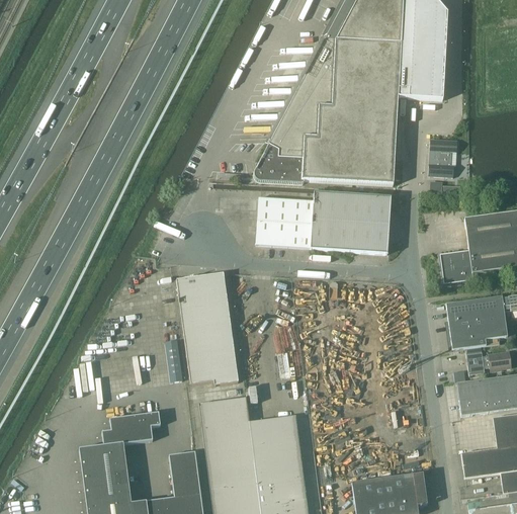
[(265,141),(269,144),(254,171),(254,173),(254,176),(255,177),(256,178),(258,179),(260,180),(263,180),(302,182),(303,182),(304,181),(305,180),(305,179),(394,184),(398,96),(443,98),(448,11),(438,0),(340,0),(321,36),(265,141)]
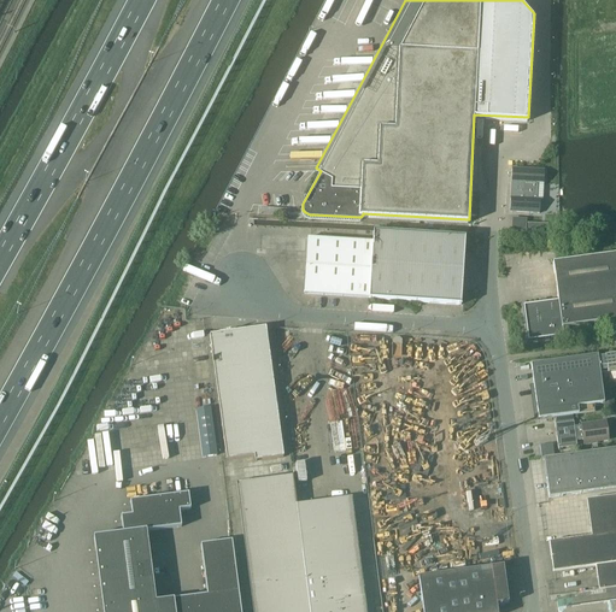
[(539,178),(546,178),(546,165),(514,164),(511,207),(541,209),(543,195),(539,195),(539,178)]
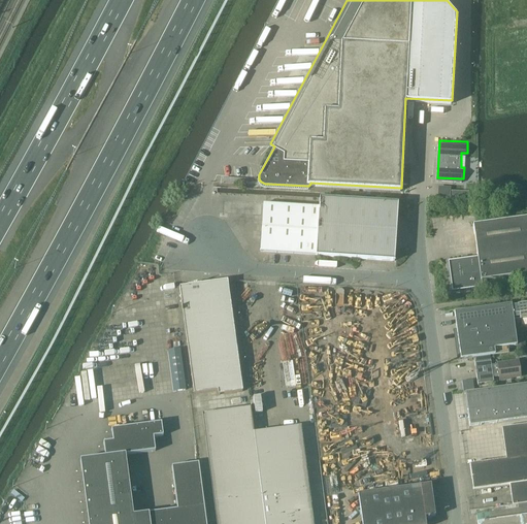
[(440,181),(439,192),(452,193),(452,182),(440,181)]
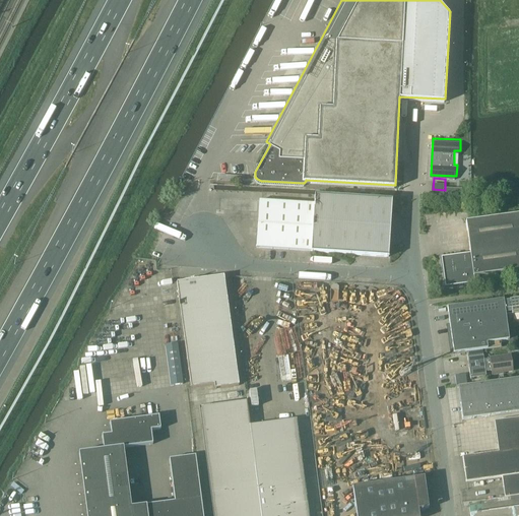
[(316,200),(313,247),(313,248),(390,253),(393,196),(316,191),(316,200)]
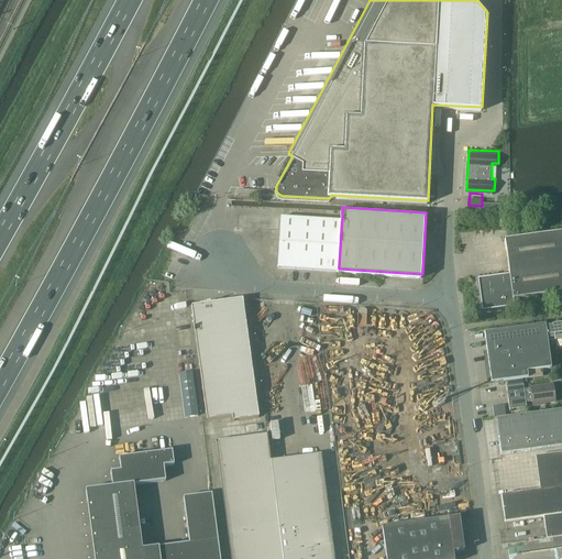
[(279,264),(339,267),(342,217),(283,212),(279,264)]
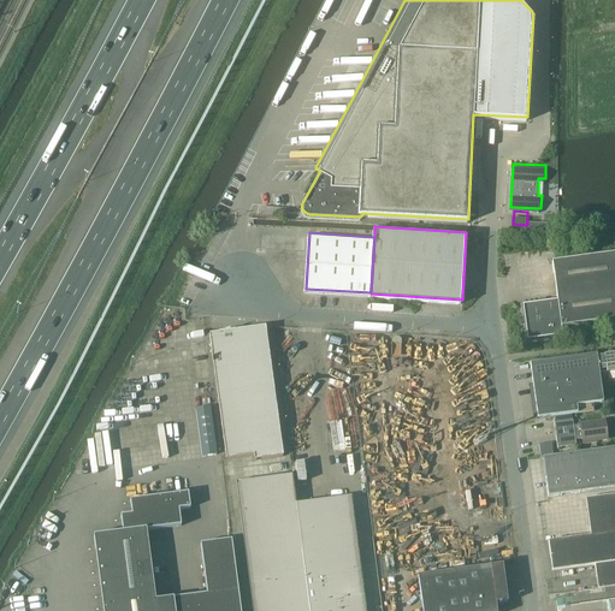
[(565,332),(562,322),(614,315),(614,248),(553,257),(557,296),(549,297),(544,295),(540,295),(540,298),(524,301),(528,337),(565,332)]
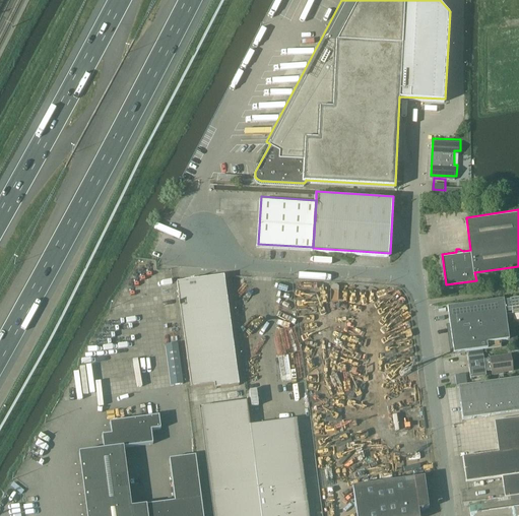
[(178,278),(178,279),(192,383),(215,380),(215,385),(240,382),(224,272),(178,278)]
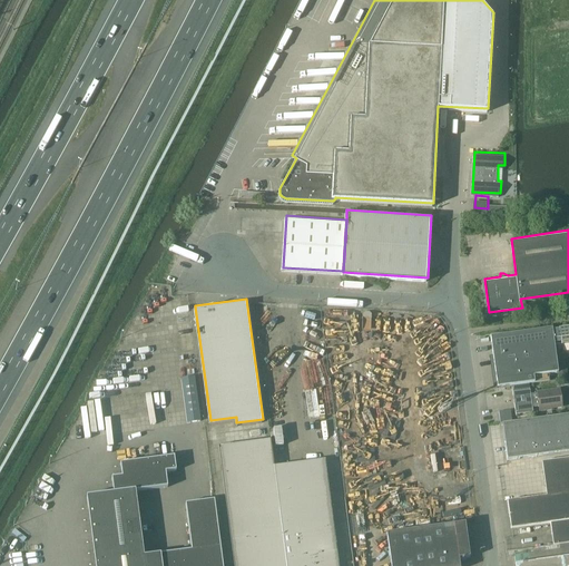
[(565,324),(553,327),(556,342),(568,340),(568,323),(565,324)]
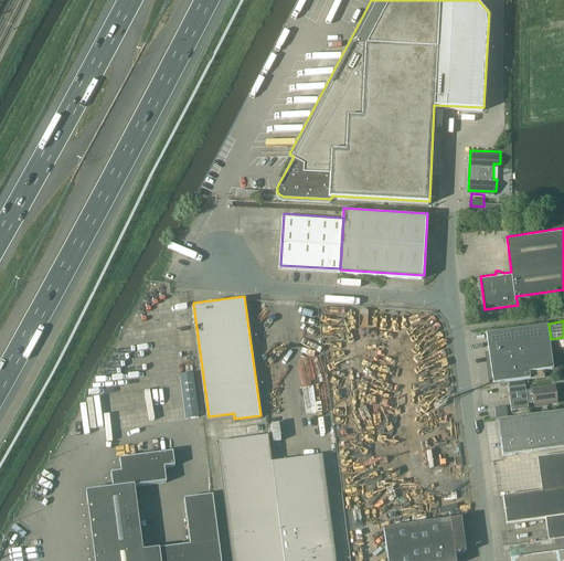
[(525,377),(545,373),(544,367),(555,366),(553,355),(551,339),(549,324),(549,321),(487,330),(493,373),(495,380),(509,378),(525,377)]
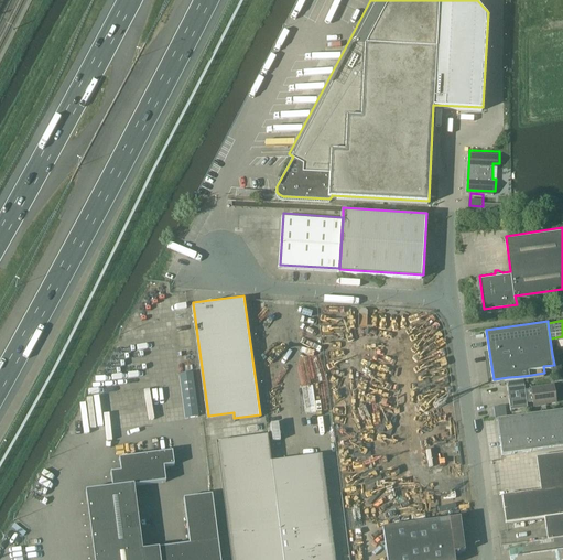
[(552,354),(554,365),(554,369),(562,368),(562,358),(560,358),(560,354),(552,354)]
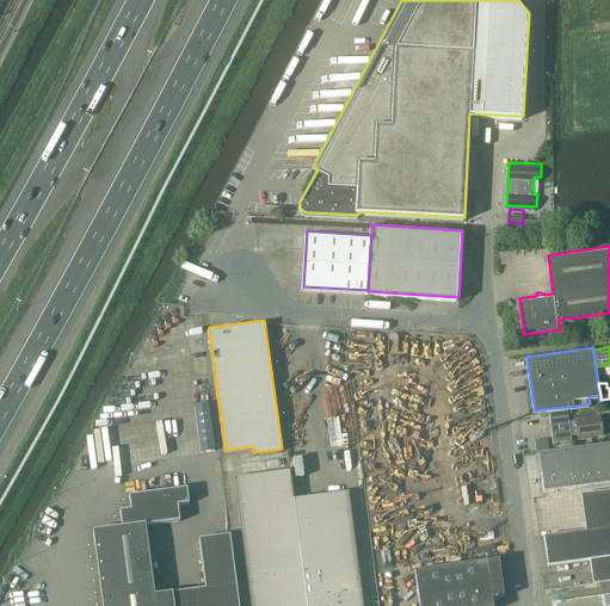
[(210,399),(196,401),(202,449),(216,446),(210,399)]
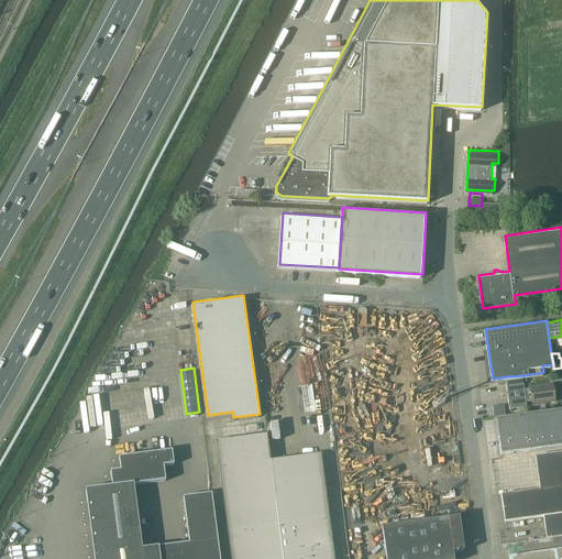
[(525,381),(508,383),(511,405),(528,403),(527,399),(535,398),(535,401),(557,397),(554,380),(532,383),(525,384),(525,381)]
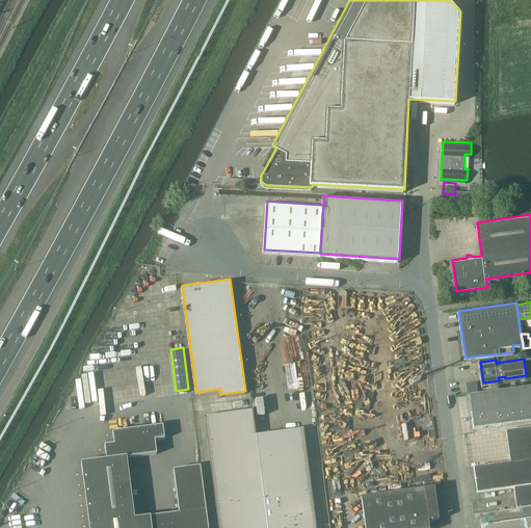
[(479,390),(477,378),(467,380),(468,391),(479,390)]
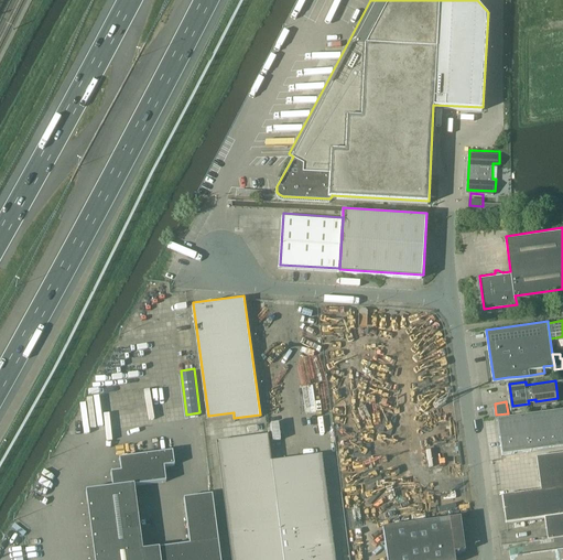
[(562,406),(498,416),(504,452),(562,443),(562,406)]
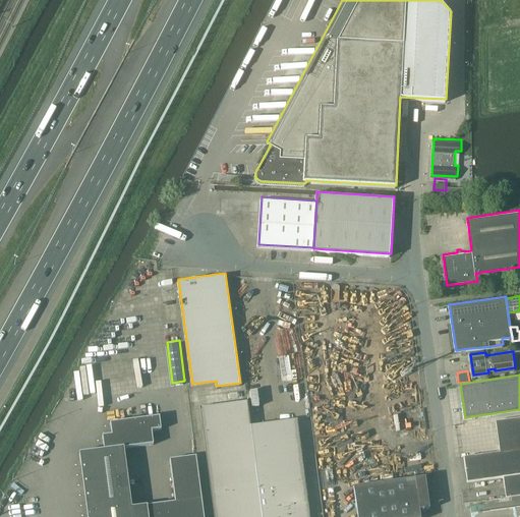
[(246,398),(200,404),(206,436),(206,441),(252,435),(250,422),(249,422),(246,398)]
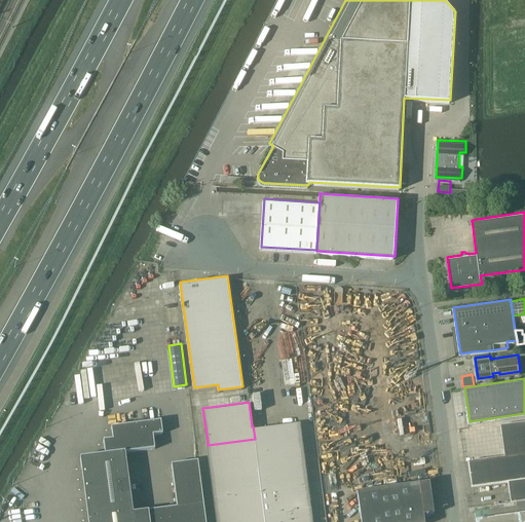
[(106,451),(81,454),(89,521),(207,521),(198,457),(172,461),(178,504),(134,510),(125,449),(155,446),(154,432),(163,431),(161,417),(112,423),(113,436),(104,437),(106,451)]
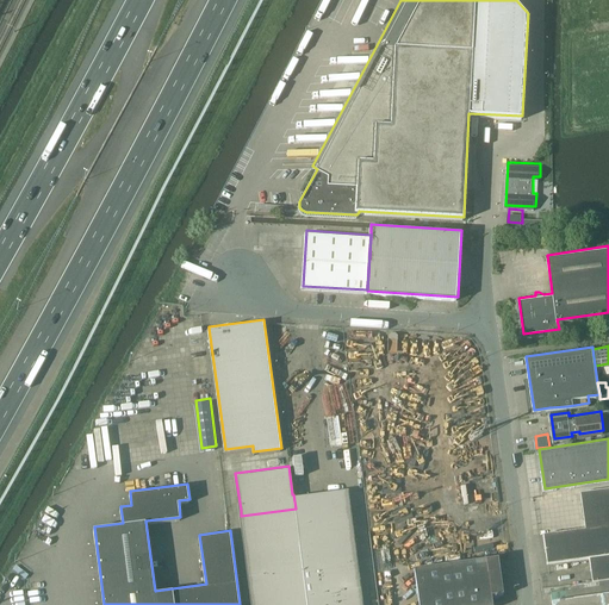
[(608,486),(582,490),(586,525),(586,526),(608,523),(608,486)]
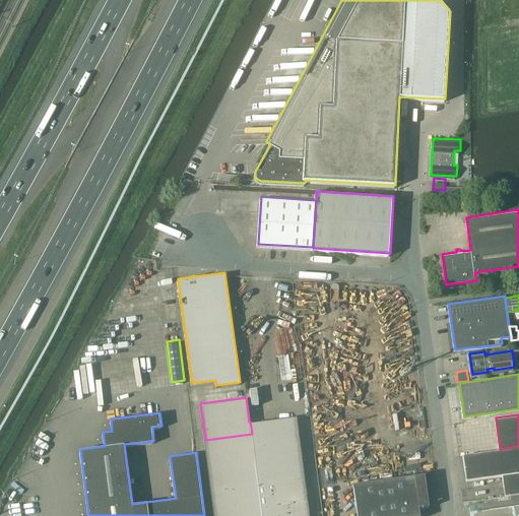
[(298,415),(250,422),(252,434),(255,458),(262,515),(310,515),(300,435),(298,415)]
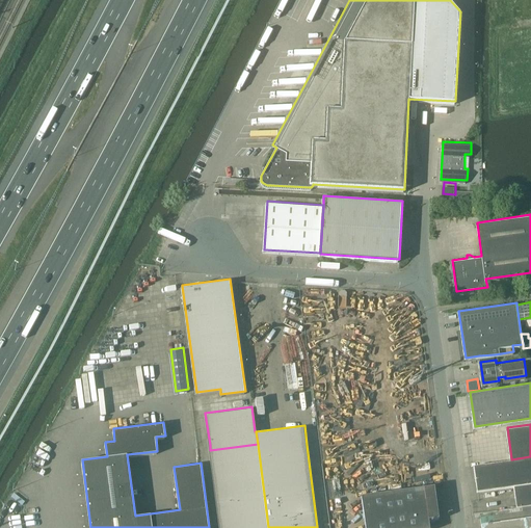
[(258,444),(210,450),(213,475),(261,469),(258,444)]
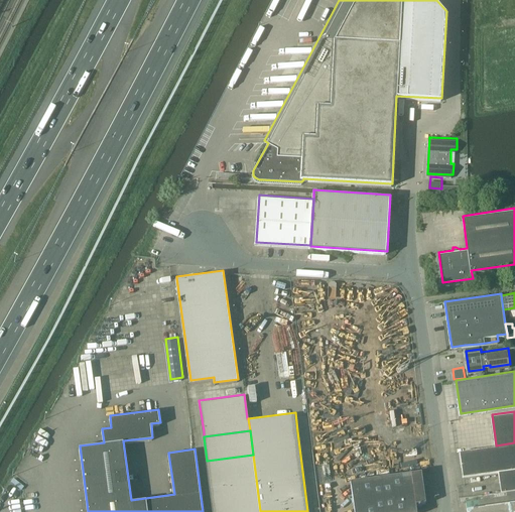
[(499,470),(502,490),(514,488),(514,442),(496,445),(496,444),(461,450),(464,475),(499,470)]
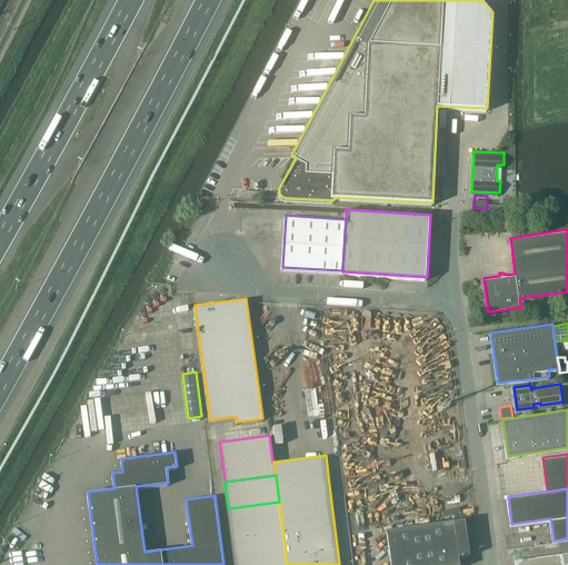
[(287,564),(279,502),(228,508),(235,564),(287,564)]
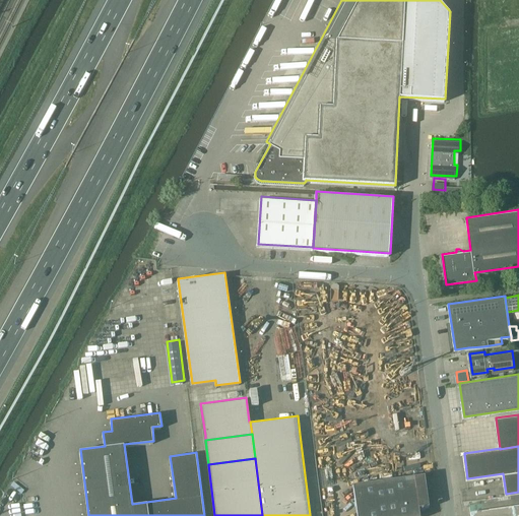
[(353,484),(358,515),(417,515),(420,515),(419,506),(430,504),(426,473),(391,478),(390,476),(377,477),(377,480),(353,484)]
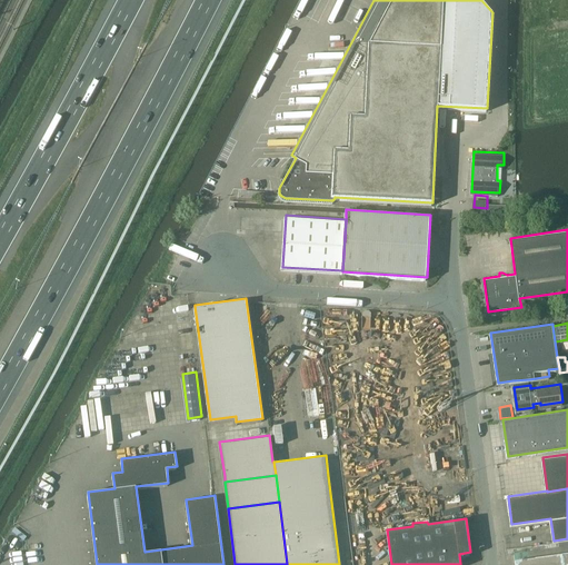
[(567,538),(554,541),(507,546),(507,552),(515,551),(516,558),(517,564),(567,564),(567,538)]
